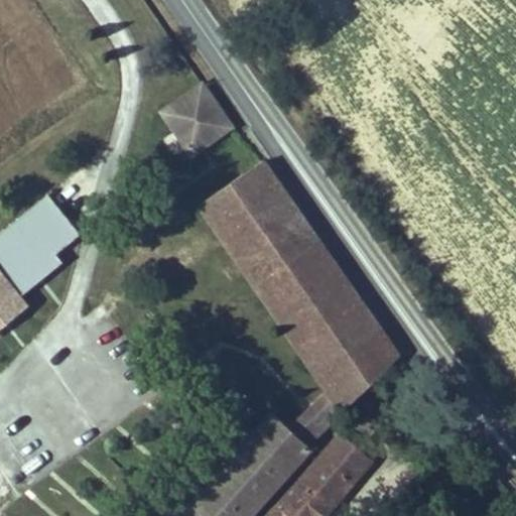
[(159,108),(192,156),(238,125),(205,79),(159,108)]
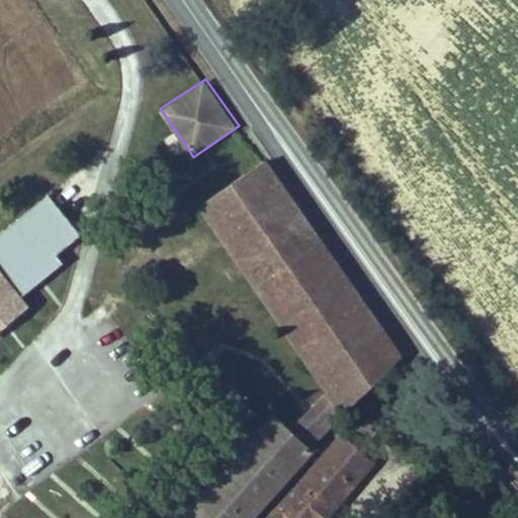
[(282,517),(410,371),(273,181),(214,228),(342,423),(315,455),(290,434),(210,517),(282,517)]
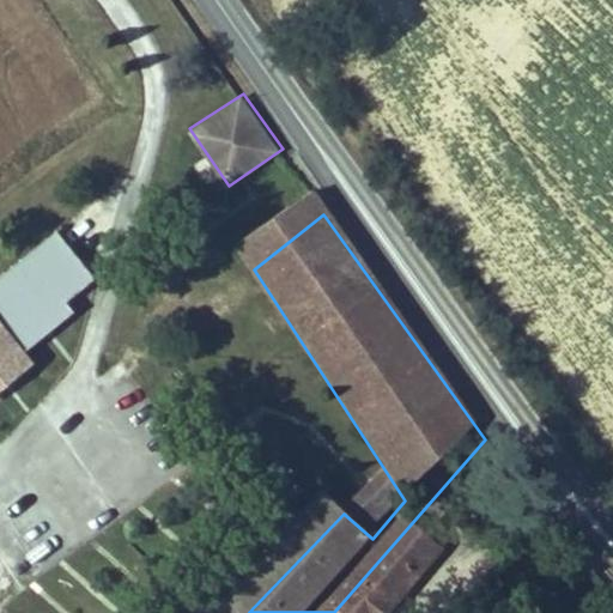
[(59,230),(0,275),(0,319),(26,352),(78,311),(70,301),(97,279),(59,230)]
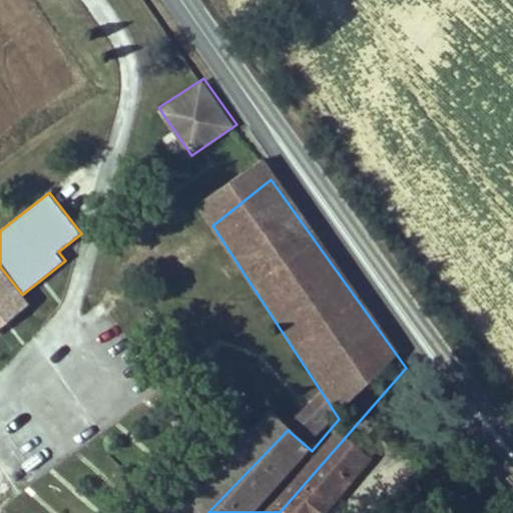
[(0,269),(0,330),(29,309),(0,269)]
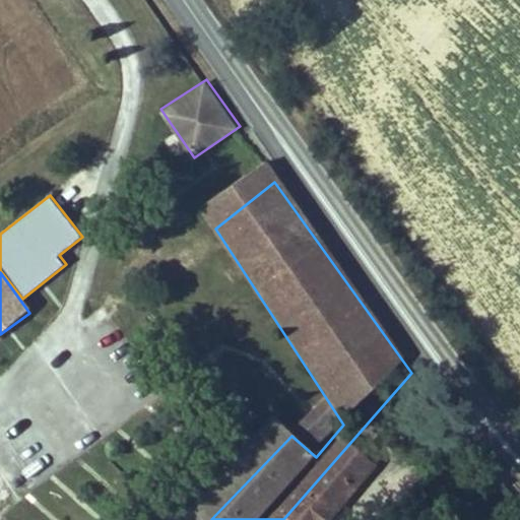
[(310,519),(361,519),(391,484),(361,460),(310,519)]
